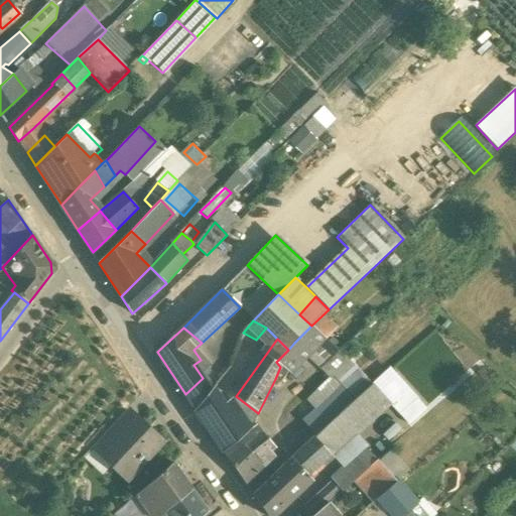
[(288,350),(276,362),(280,367),(287,372),(304,353),(294,343),(288,350)]
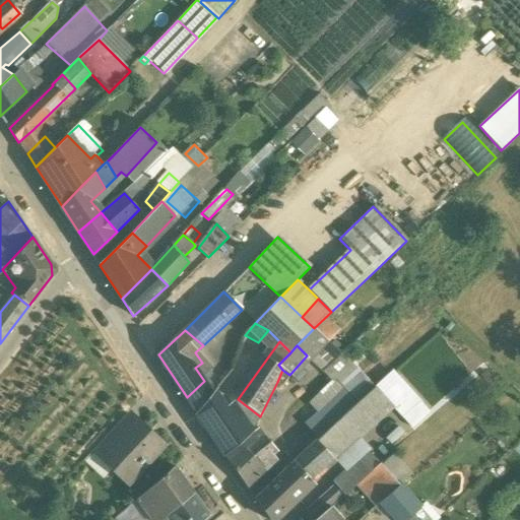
[(351,367),(335,382),(350,396),(369,381),(351,367)]
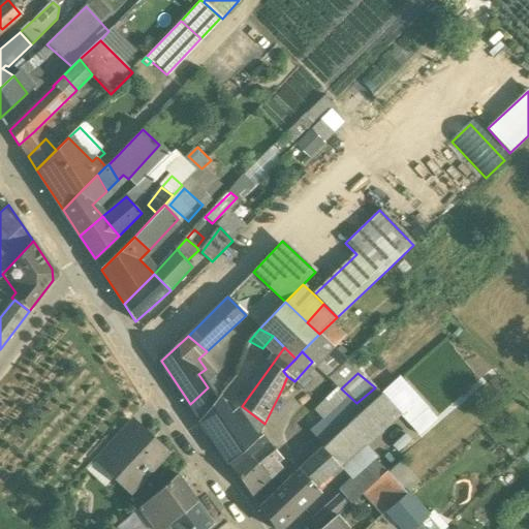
[(294,381),(287,376),(282,389),(287,391),(294,381)]
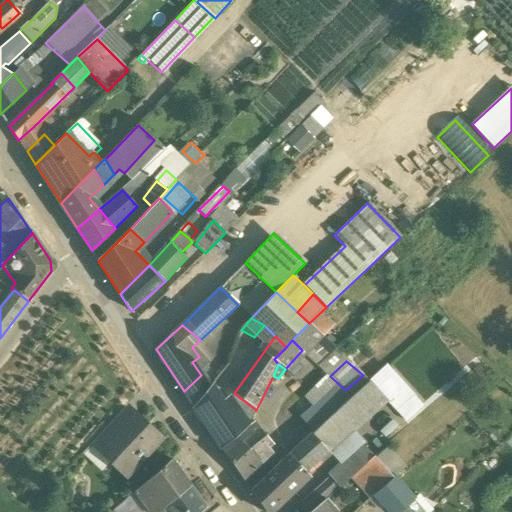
[(201,375),(184,391),(194,407),(212,385),(201,375)]
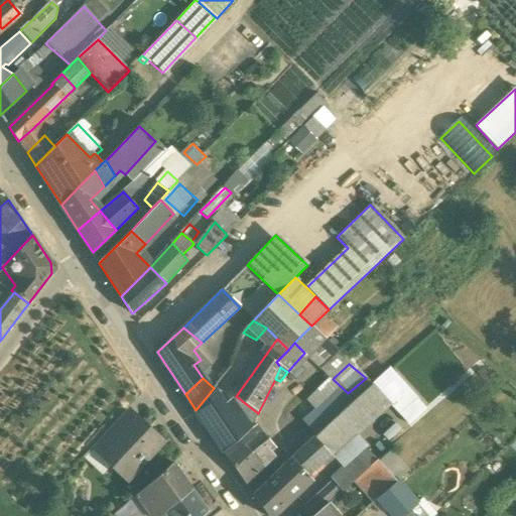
[(305,402),(314,410),(303,420),(309,428),(348,393),(333,379),(305,402)]
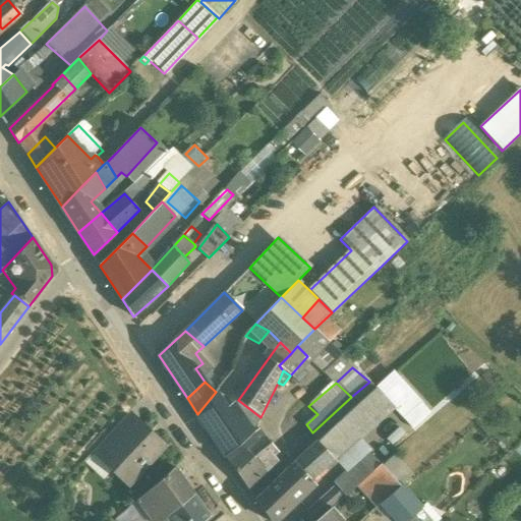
[(197,414),(197,415),(208,430),(234,405),(216,392),(197,414)]
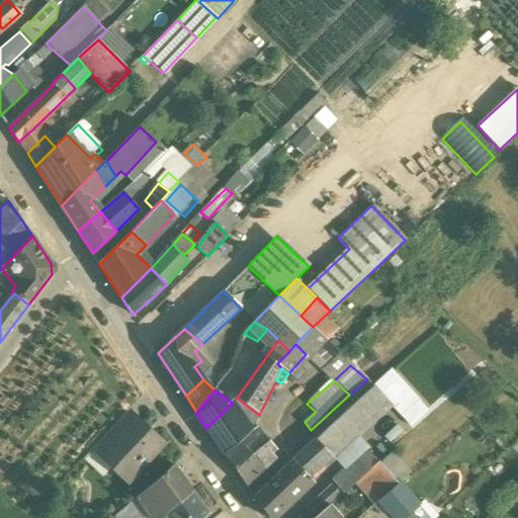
[(233,403),(206,428),(224,453),(251,429),(233,403)]
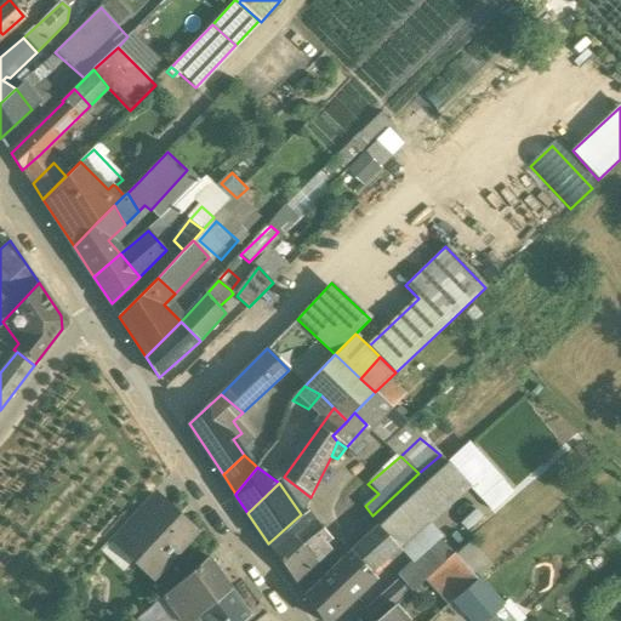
[(153,495),(118,531),(129,541),(163,505),(153,495)]
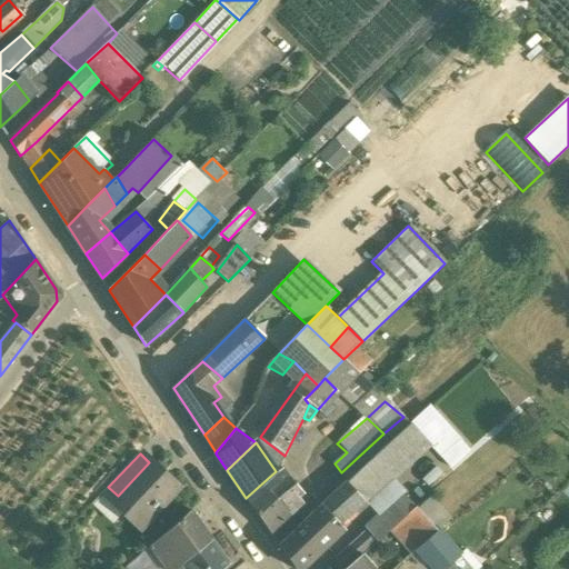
[(373,458),(346,482),(363,500),(390,476),(373,458)]
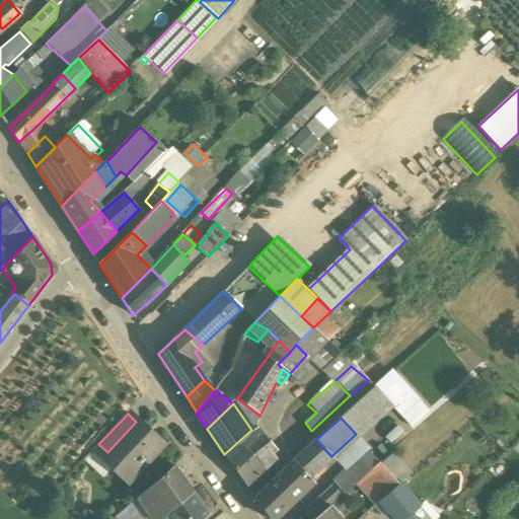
[(136,422),(107,452),(118,462),(114,466),(127,479),(145,461),(147,463),(162,447),(136,422)]
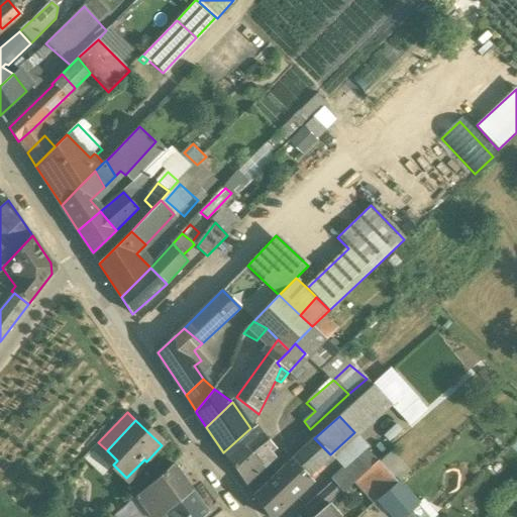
[(276,448),(256,427),(240,441),(260,462),(276,448)]
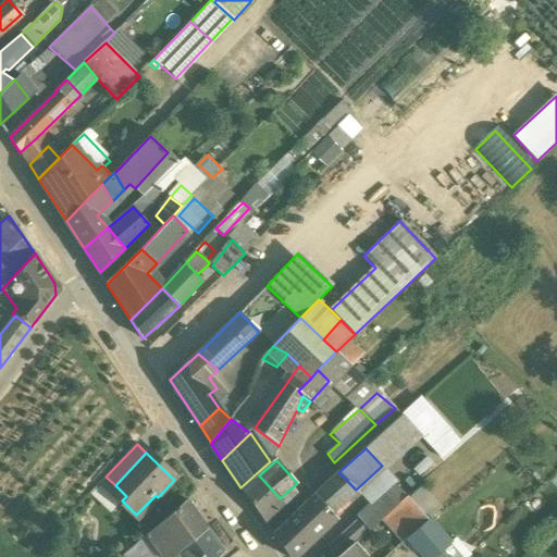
[(338,472),(314,494),(331,512),(356,490),(338,472)]
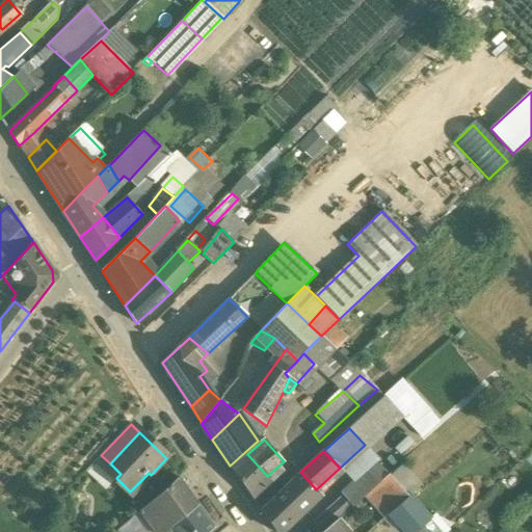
[(267,476),(247,454),(232,468),(254,499),(272,482),(267,476)]
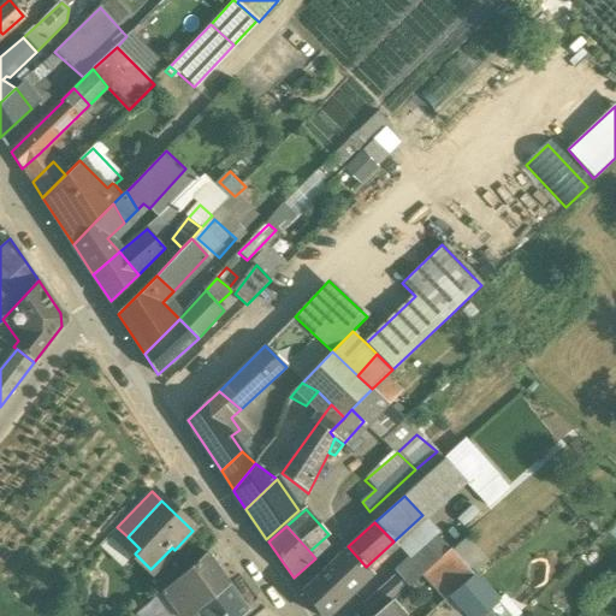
[(434,533),(395,572),(396,574),(408,587),(450,549),(434,533)]
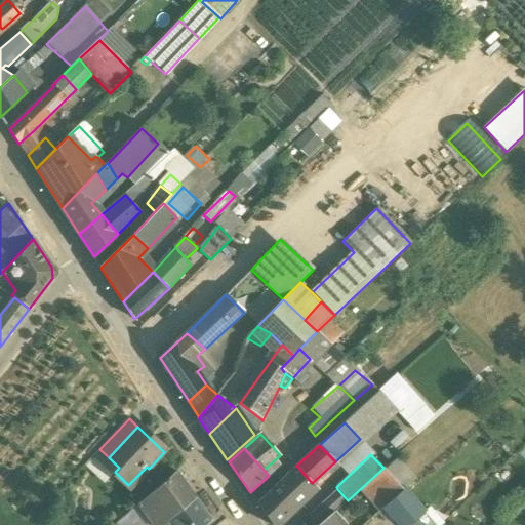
[(296,466),(279,482),(299,505),(317,488),(312,483),(296,466)]
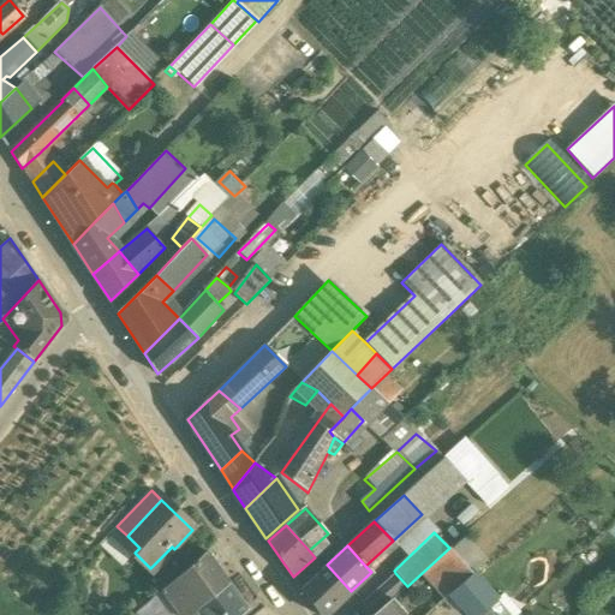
[(449,548),(407,586),(418,598),(434,585),(446,598),(449,595),(472,574),(449,548)]
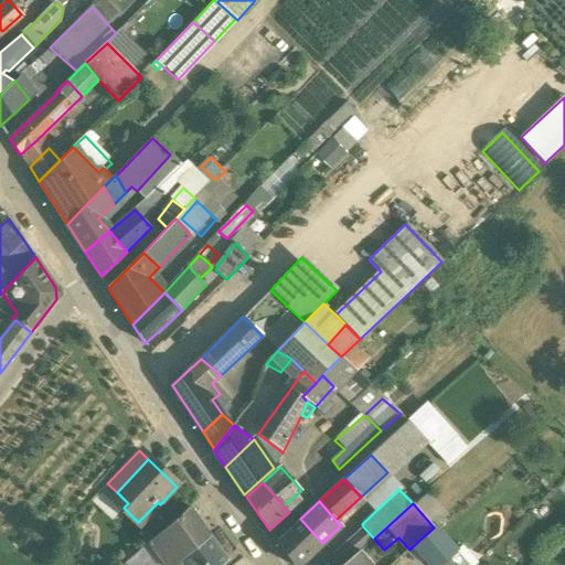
[(189,508),(150,543),(164,564),(177,564),(181,563),(211,537),(189,508)]
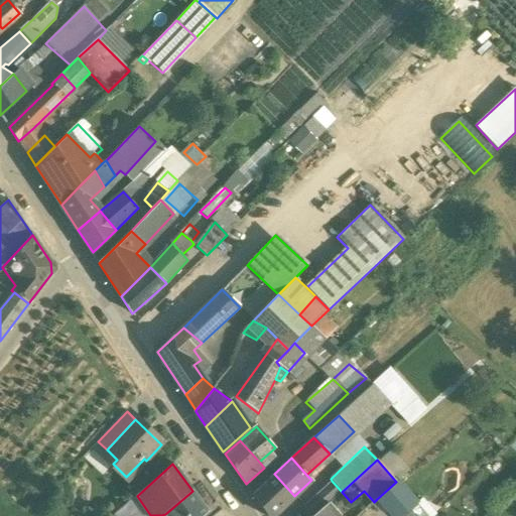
[(272,515),(294,496),(274,474),(253,495),(268,515),(272,515)]
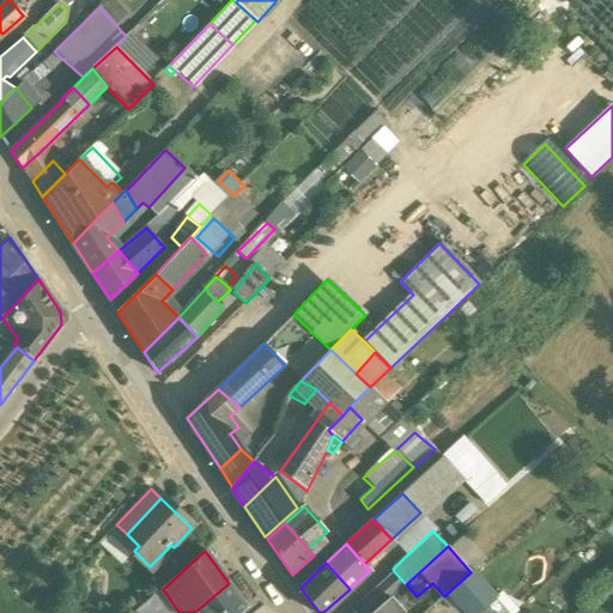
[(394,571),(360,601),(370,612),(372,612),(389,599),(406,584),(394,571)]
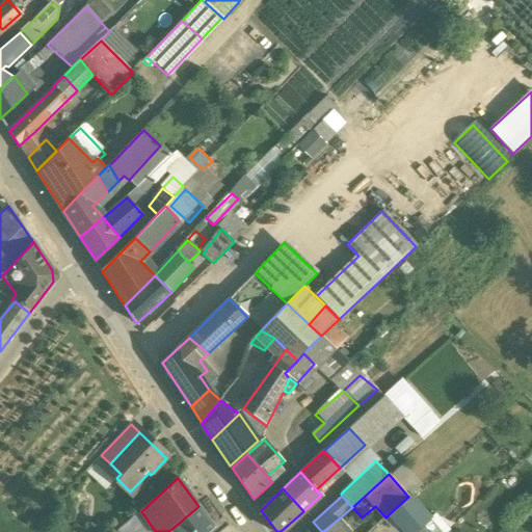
[(414,531),(429,520),(408,497),(389,514),(404,531),(414,531)]
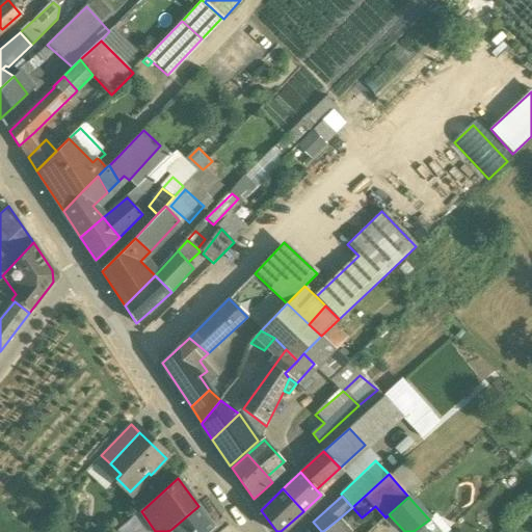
[(198,506),(170,530),(171,531),(207,531),(213,527),(198,506)]
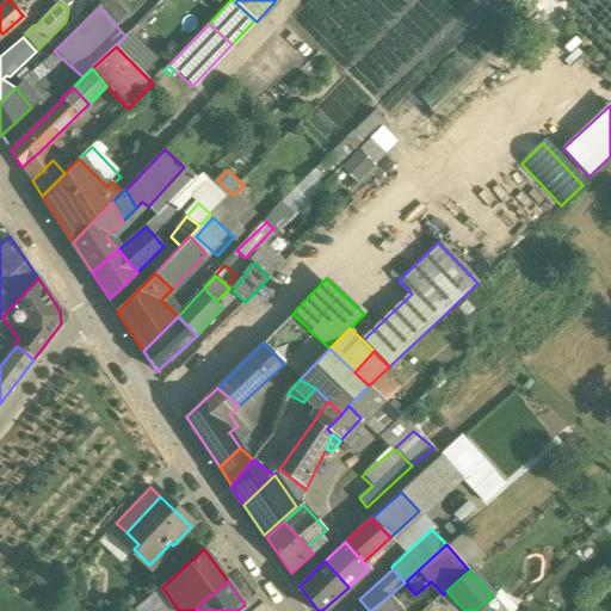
[(371,610),(399,610),(400,610),(388,597),(371,610)]
